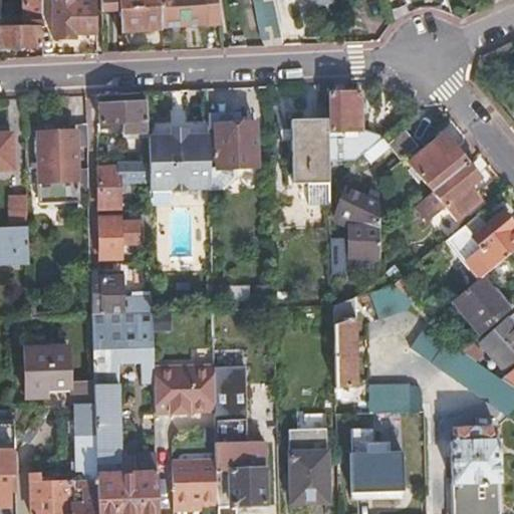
[(25,0),(25,17),(27,17),(28,28),(0,29),(0,51),(43,49),(43,30),(43,0),(25,0)]
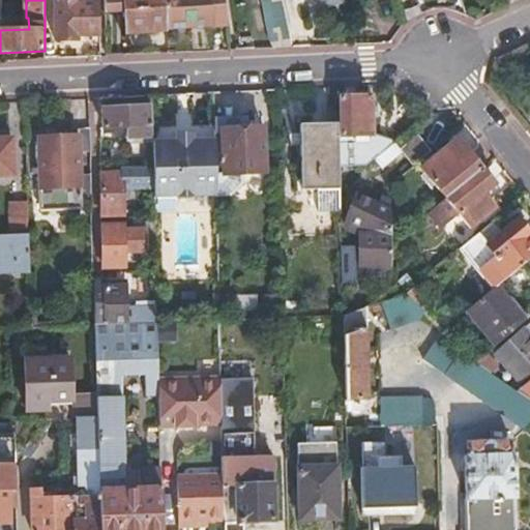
[(106,0),(107,13),(127,12),(128,34),(167,31),(165,0),(106,0)]
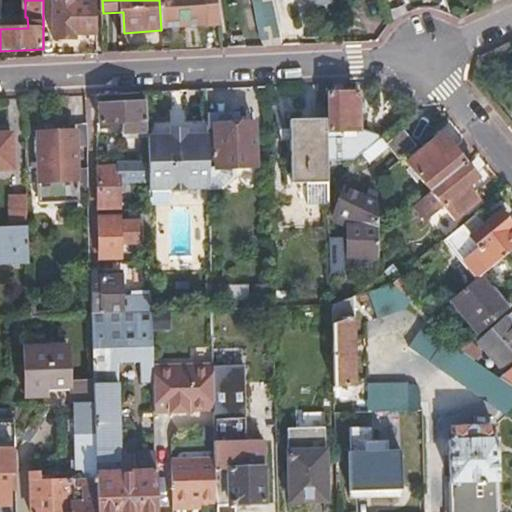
[(159,0),(161,30),(204,27),(201,0),(159,0)]
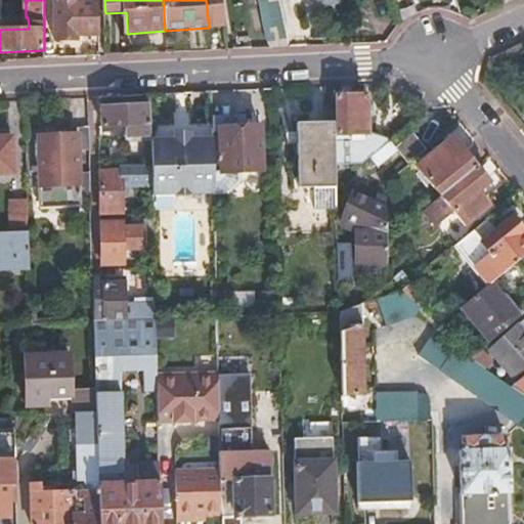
[(261,4),(269,42),(270,49),(290,48),(289,41),(285,23),(280,6),(280,3),(261,4)]
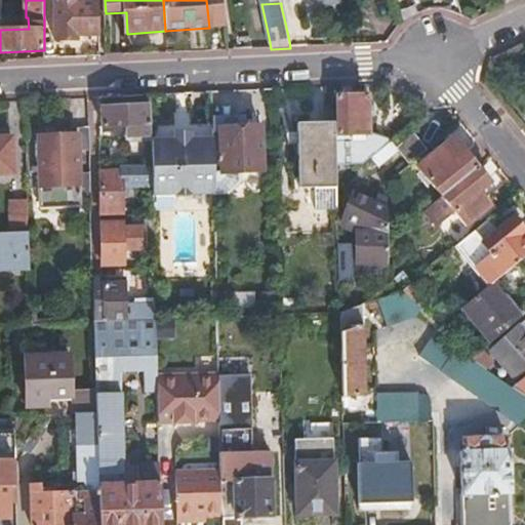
[(54,5),(54,22),(54,42),(78,43),(78,37),(99,37),(97,5),(69,5),(54,5)]
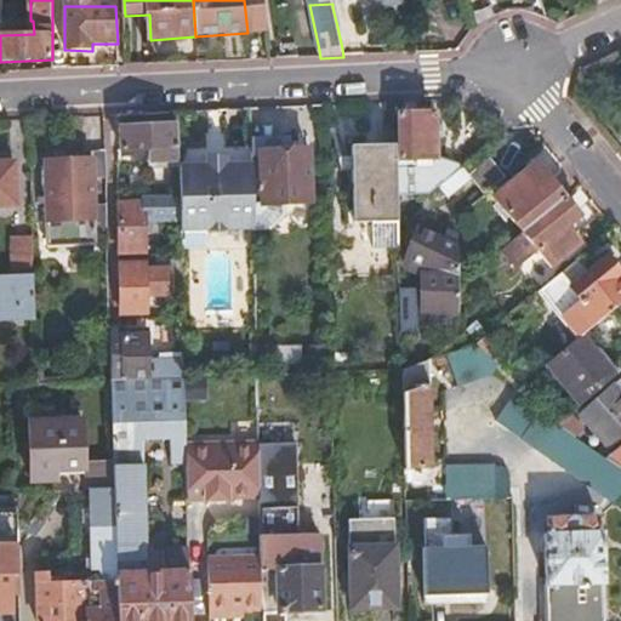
[(399,115),(399,160),(436,160),(434,114),(399,115)]
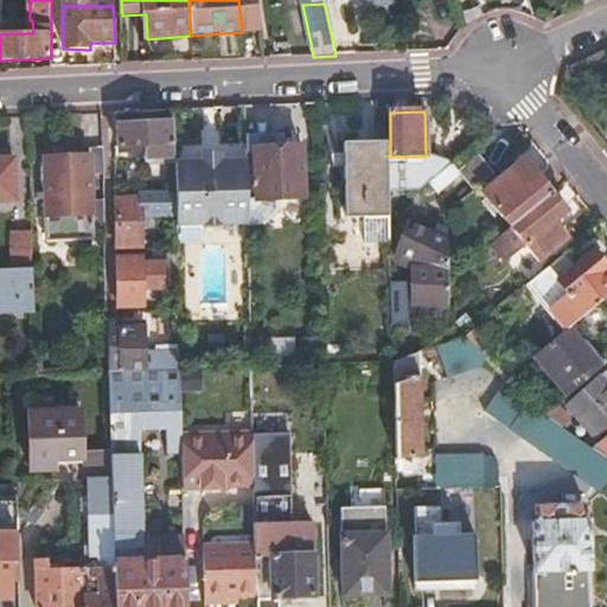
[(147,163),(176,161),(174,125),(120,126),(120,149),(146,148),(147,163)]
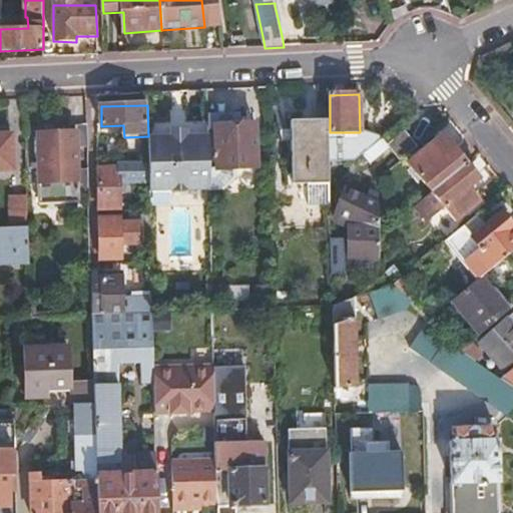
[(214,117),(214,126),(241,125),(241,116),(214,117)]
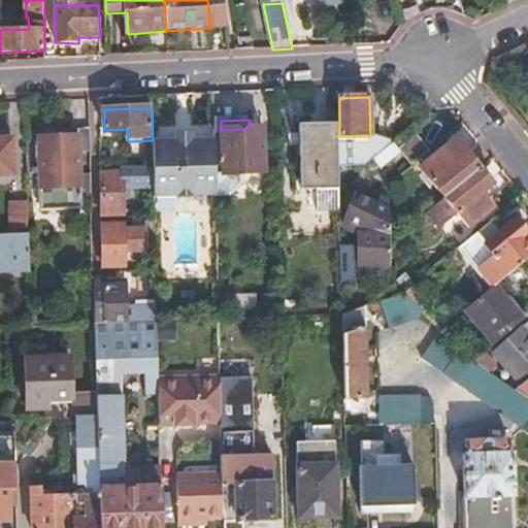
[(337,167),(336,136),(336,125),(298,126),(300,190),(338,189),(337,167)]
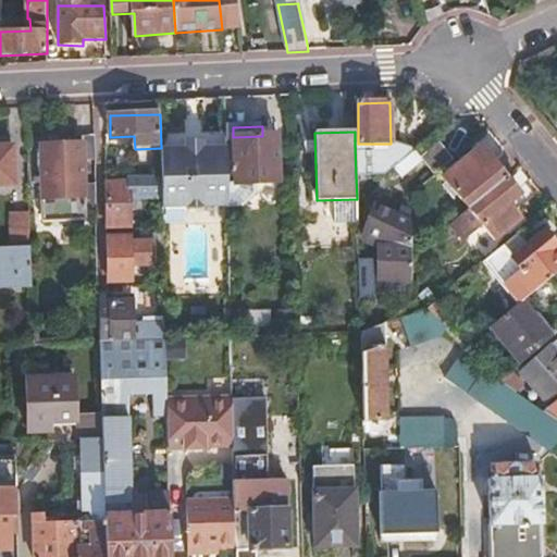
[(262,136),(233,137),(234,185),(229,185),(229,207),(240,207),(254,196),(254,184),(279,184),(277,136),(262,136)]
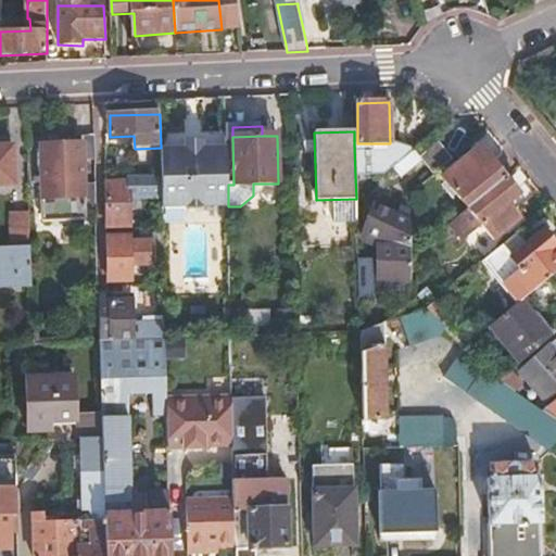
[(97,178),(96,137),(85,138),(84,143),(45,144),(45,219),(86,218),(87,199),(98,198),(97,178)]
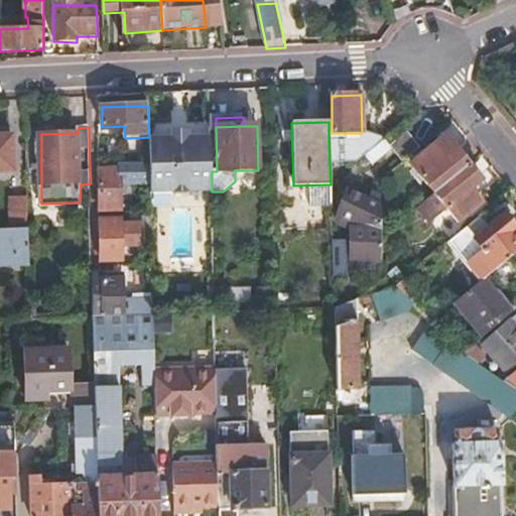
[(332,133),(329,133),(330,163),(356,162),(384,138),(362,133),(332,133)]
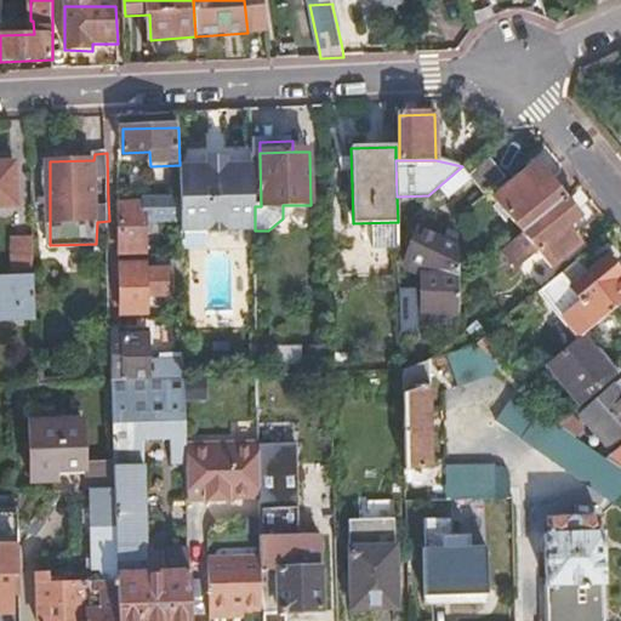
[(0,165),(0,209),(20,209),(17,165),(0,165)]
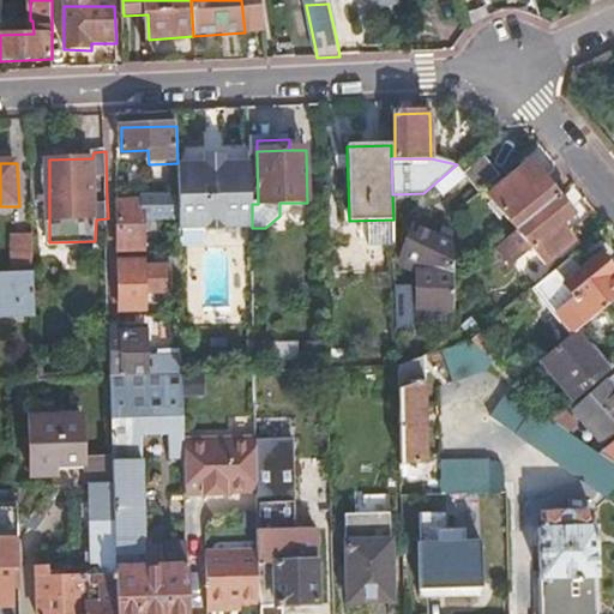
[(204,166),(178,166),(179,229),(252,228),(252,204),(251,164),(227,164),(212,164),(204,166)]
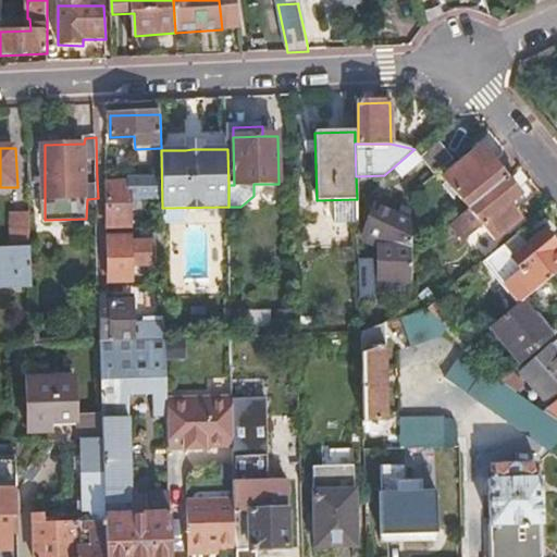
[(468,209),(504,180),(490,162),(479,172),(466,158),(443,177),(468,209)]
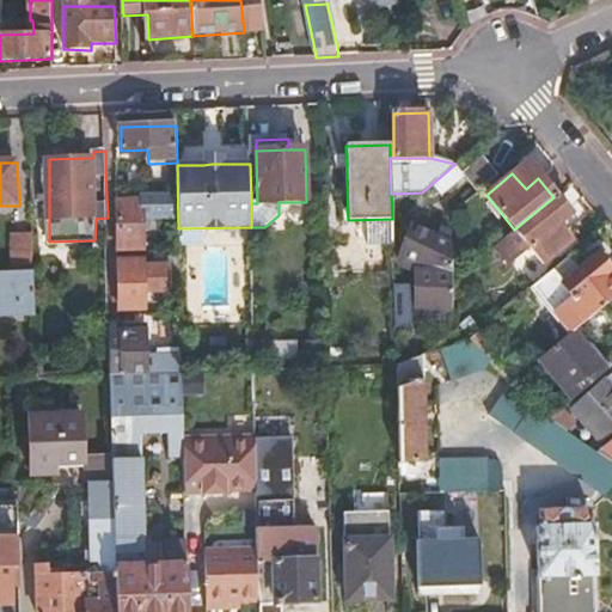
[(568,214),(554,197),(514,230),(493,248),(506,264),(527,246),(542,263),(568,240),(555,225),(568,214)]
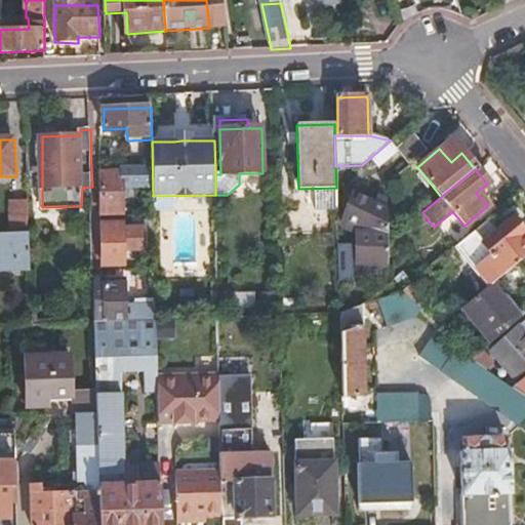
[(123,174),(102,174),(103,215),(124,214),(123,174)]
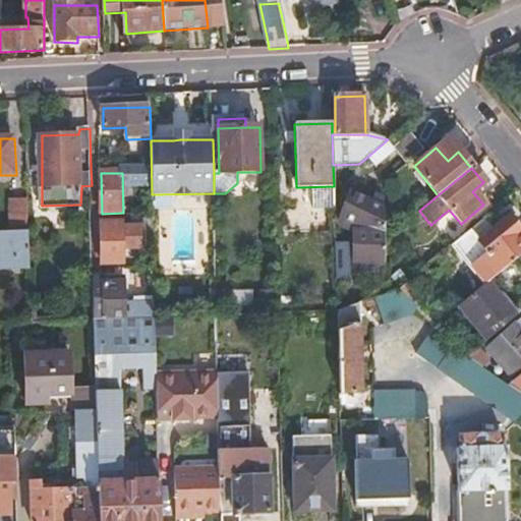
[(383,240),(383,209),(351,194),(343,215),(341,222),(340,225),(343,228),(355,235),(354,269),(384,266),(383,240)]
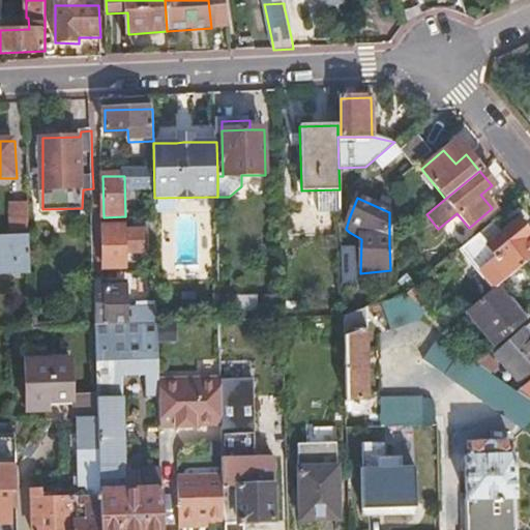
[(16,210),(17,238),(32,237),(31,210),(16,210)]
